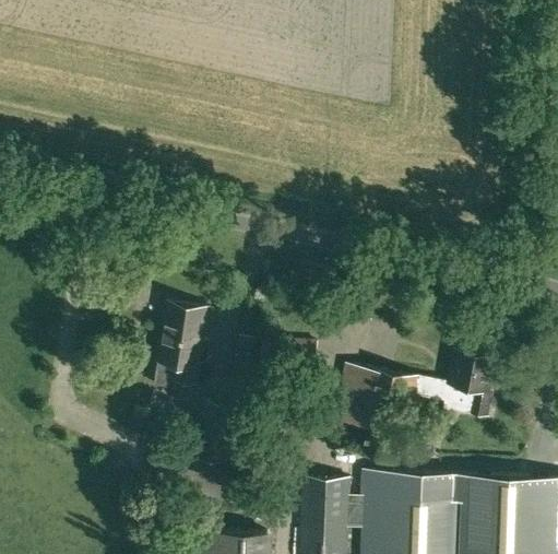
[(157,362),(153,387),(174,390),(175,381),(193,385),(199,352),(194,351),(199,327),(203,327),(205,309),(166,303),(157,362)]
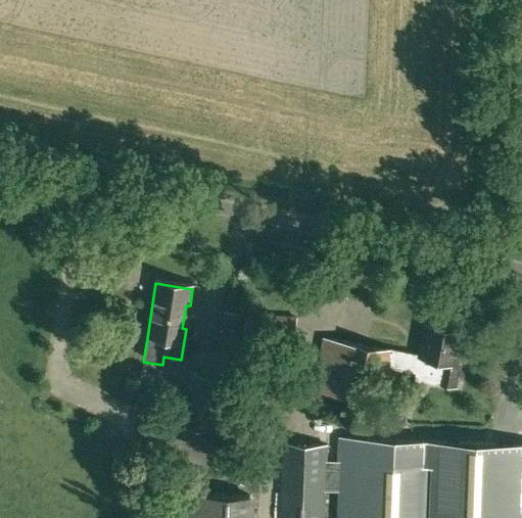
[(216,471),(231,381),(241,320),(224,317),(214,378),(188,374),(180,427),(143,421),(137,458),(216,471)]
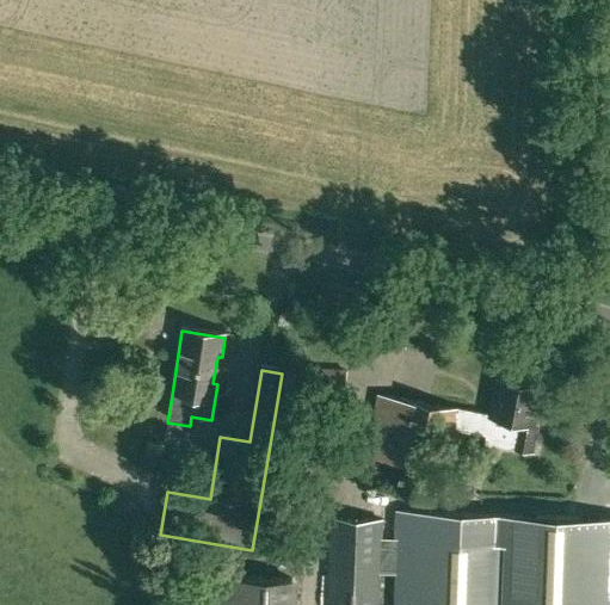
[(344,405),(345,372),(285,370),(284,403),(344,405)]
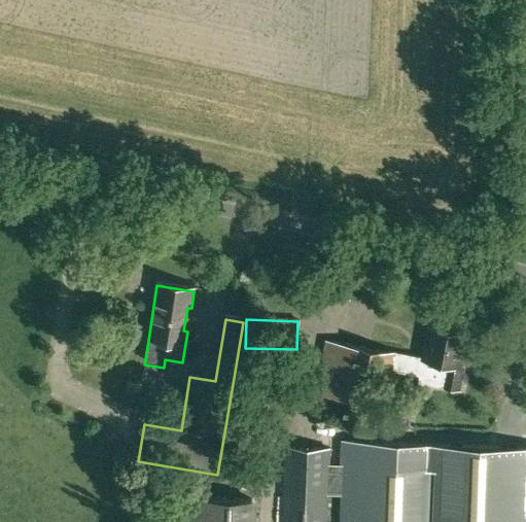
[(460,370),(467,338),(428,329),(422,361),(345,347),(325,344),(312,418),(331,421),(331,422),(381,431),(392,372),(420,377),(418,385),(443,390),(444,386),(459,389),(463,370),(460,370)]
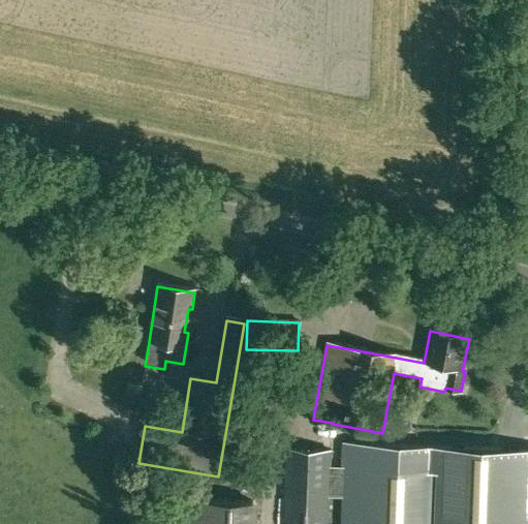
[(285,452),(282,523),(327,523),(329,499),(342,500),(340,523),(527,523),(527,452),(340,445),(339,470),(330,469),(330,454),(285,452)]
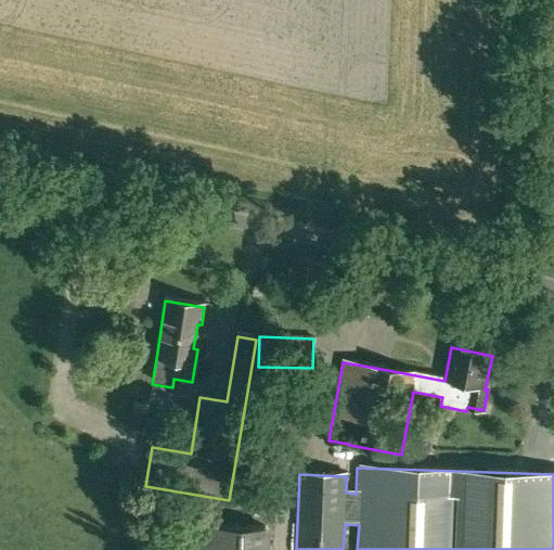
[(269,549),(270,529),(195,527),(194,549),(269,549)]
